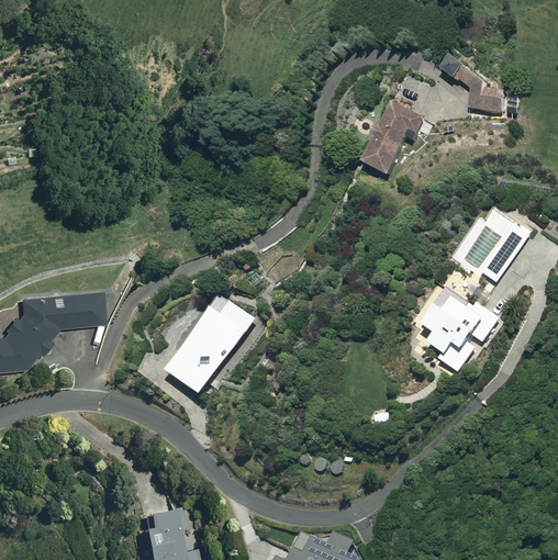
[(475,73),(450,53),(441,66),(468,89),(466,109),(499,113),(502,89),(487,86),(487,77),(478,69),(475,73)]
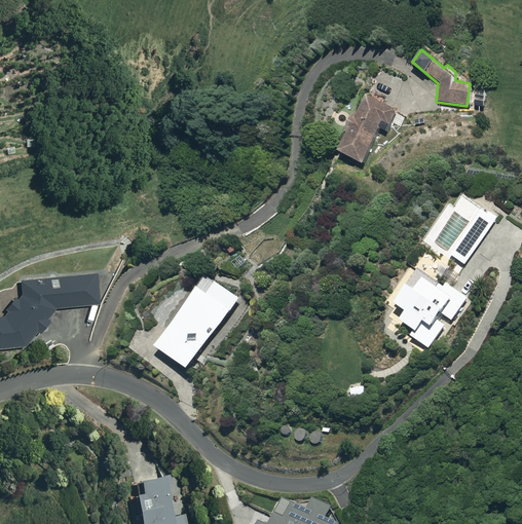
[(396,109),(367,95),(338,151),(360,161),(378,127),(384,131),(396,109)]
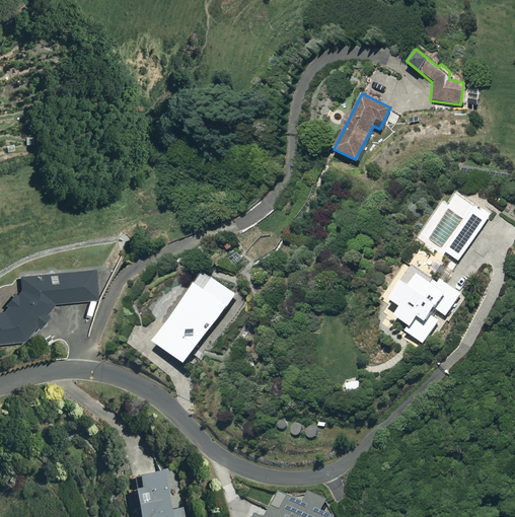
[(421,240),(455,264),(488,216),(453,193),(421,240)]
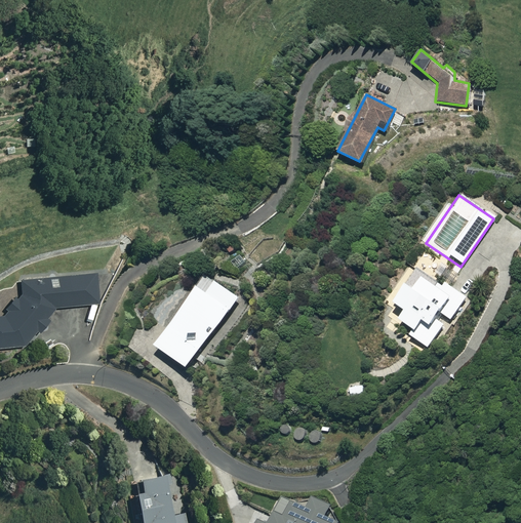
[(438,284),(415,270),(395,300),(406,308),(400,318),(414,327),(409,334),(427,346),(442,322),(435,318),(439,311),(449,317),(465,295),(441,280),(438,284)]
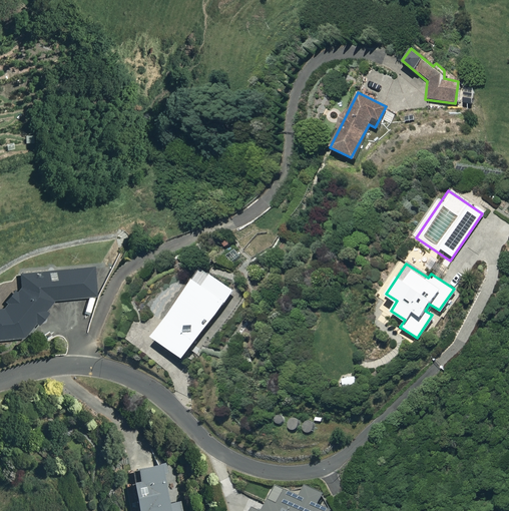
[(91,297),(89,268),(15,271),(16,288),(10,290),(0,299),(0,301),(2,303),(0,305),(0,335),(15,336),(42,312),(39,309),(50,299),(91,297)]
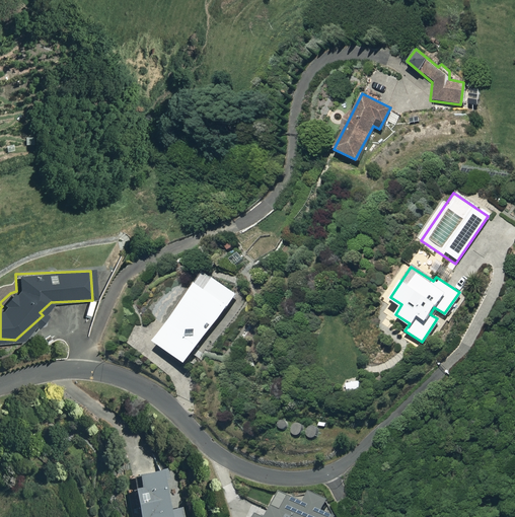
[(234,293),(213,278),(205,289),(196,282),(155,341),(186,362),(234,293)]
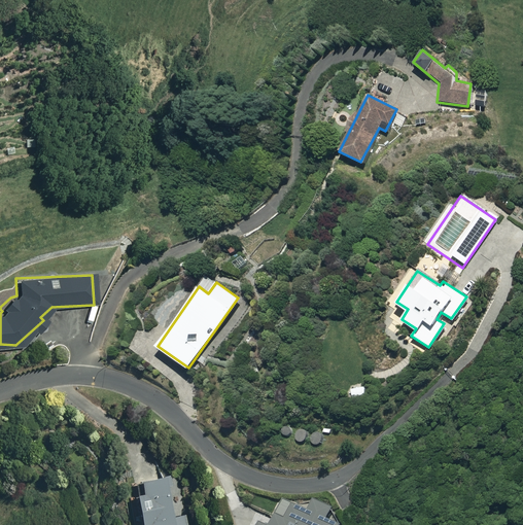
[(365,394),(362,385),(348,388),(350,398),(365,394)]
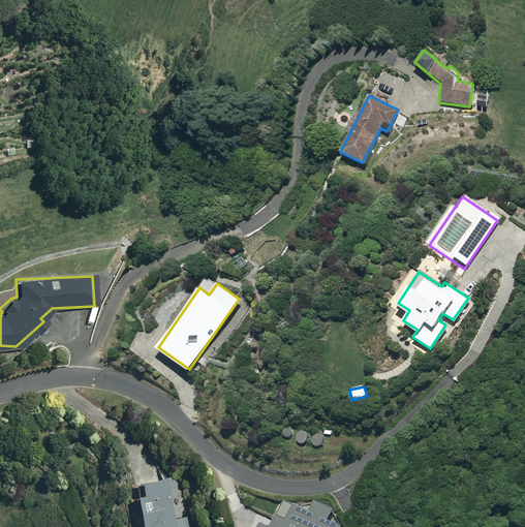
[(172,501),(166,474),(135,479),(137,492),(131,493),(136,524),(144,523),(144,526),(182,526),(178,500),(172,501)]
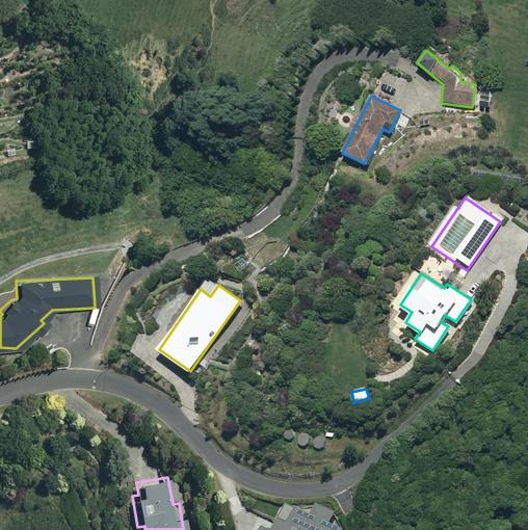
[(309,513),(285,503),(272,529),(271,529),(263,526),(261,529),(338,529),(339,527),(326,522),(332,509),(314,502),(309,513)]
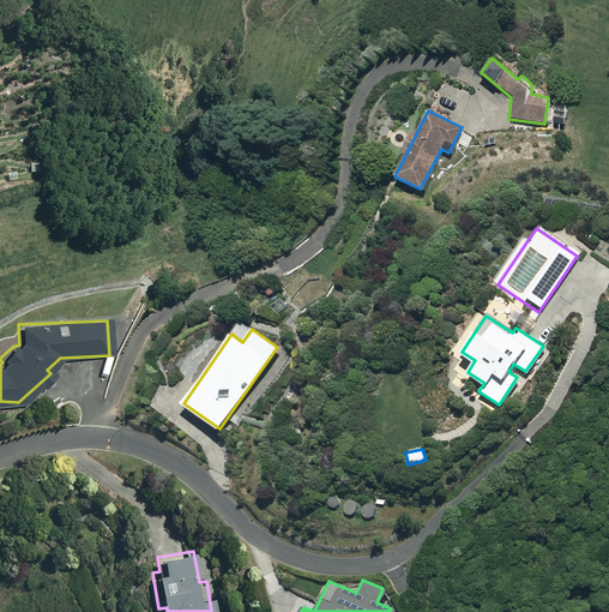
All buildings are outlined.
